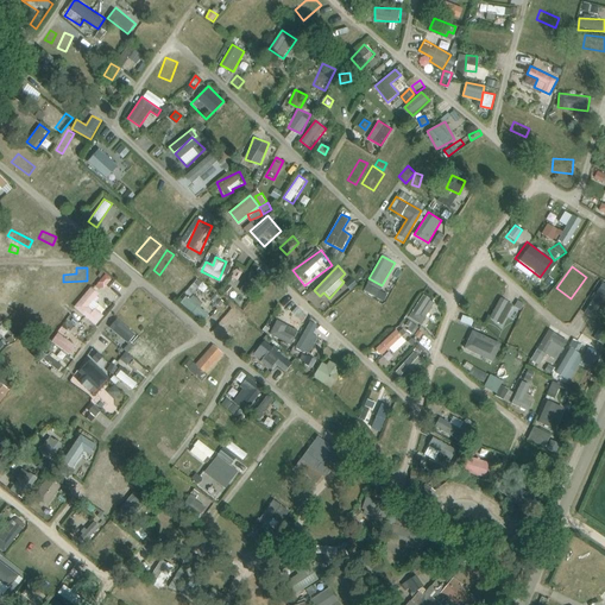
[(249,294),(260,275),(252,270),(240,289),(249,294)]
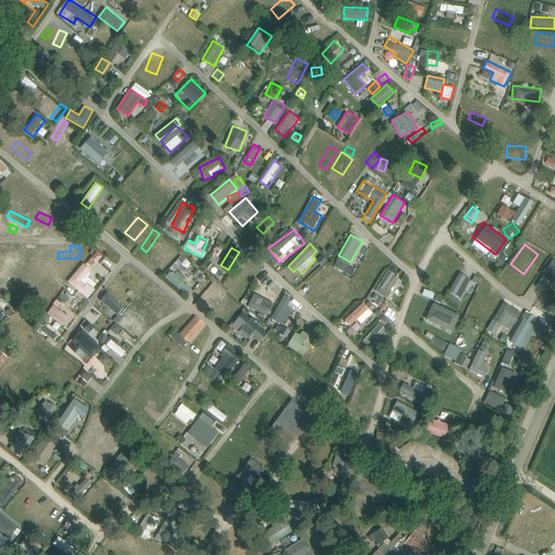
[(92,269),(104,254),(97,249),(85,264),(92,269)]
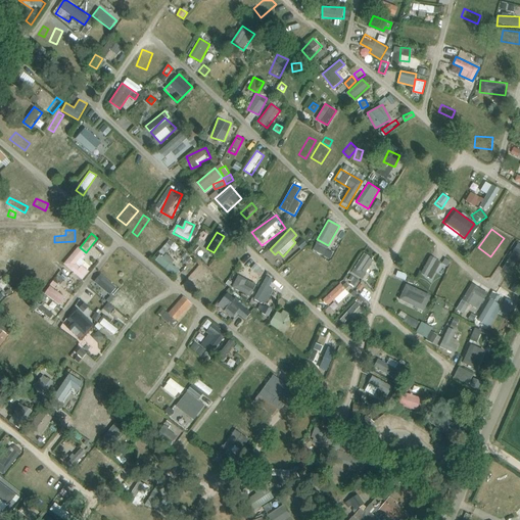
[(157,243),(167,250),(173,242),(163,235),(157,243)]
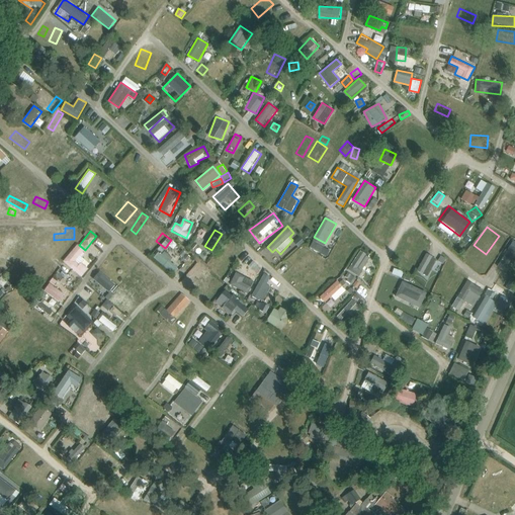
[(496,266),(504,271),(508,263),(514,267),(514,241),(512,240),(496,266)]
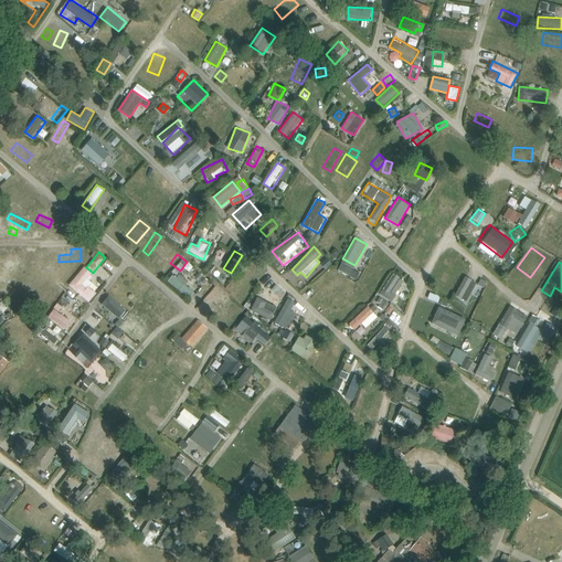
[(97,294),(84,282),(92,273),(84,266),(69,284),(89,303),(97,294)]
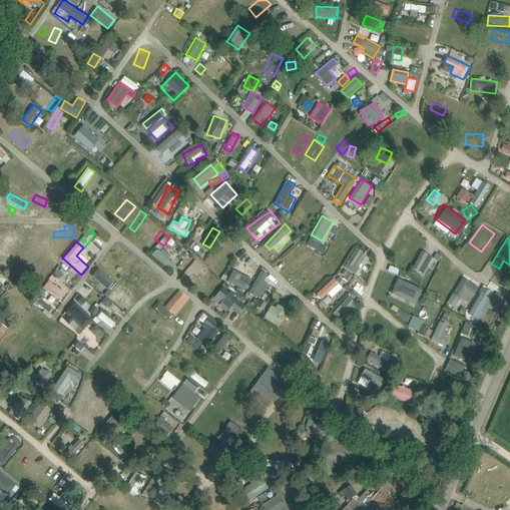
[(115,252),(128,262),(133,255),(121,245),(115,252)]
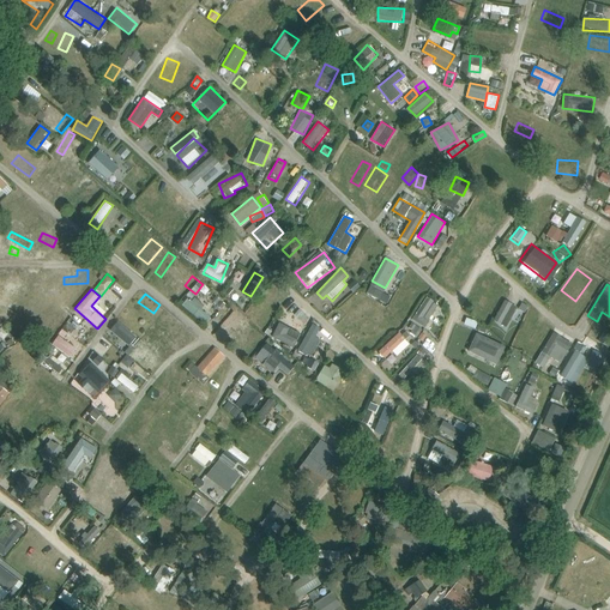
[(206,325),(212,318),(200,309),(203,306),(188,295),(181,306),(206,325)]
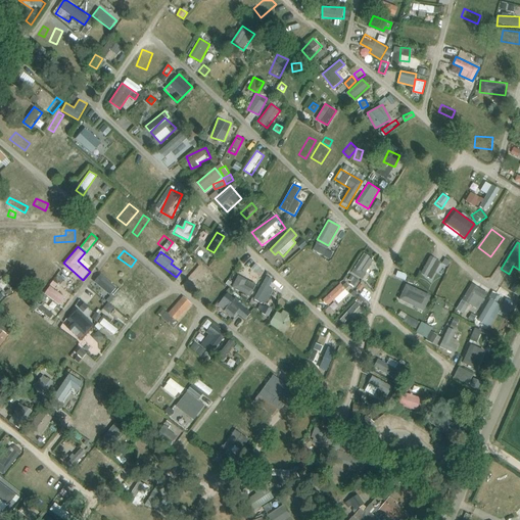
[(364,252),(350,272),(361,279),(375,260),(364,252)]
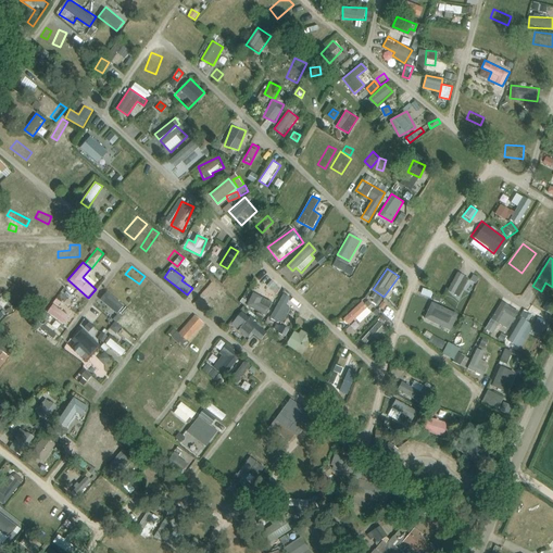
[(456,272),(449,292),(460,297),(467,276),(456,272)]
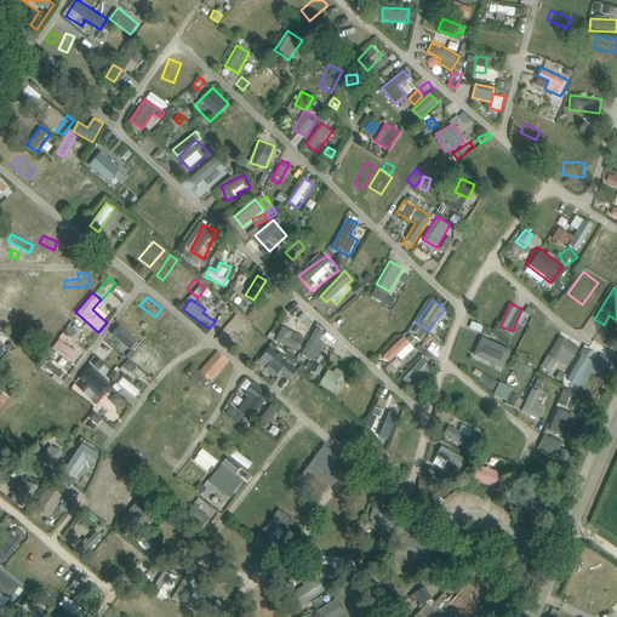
[(567,309),(561,318),(567,323),(573,314),(567,309)]
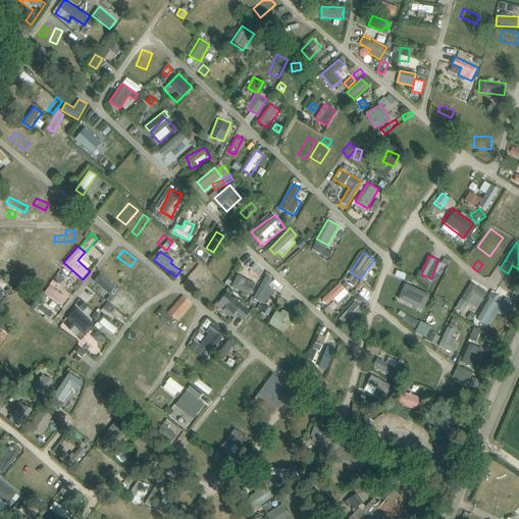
[(201,265),(190,276),(203,289),(213,277),(201,265)]
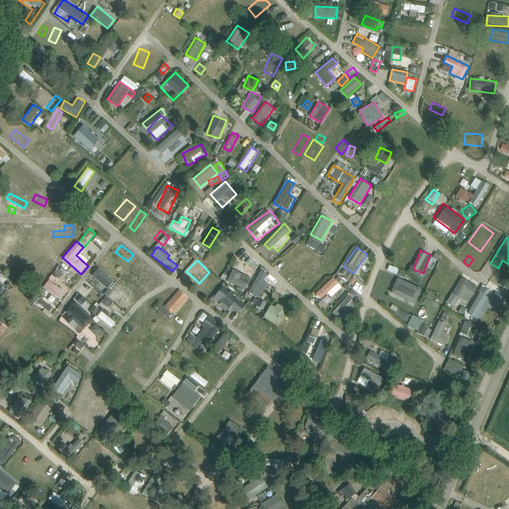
[(313,265),(301,276),(309,284),(321,273),(313,265)]
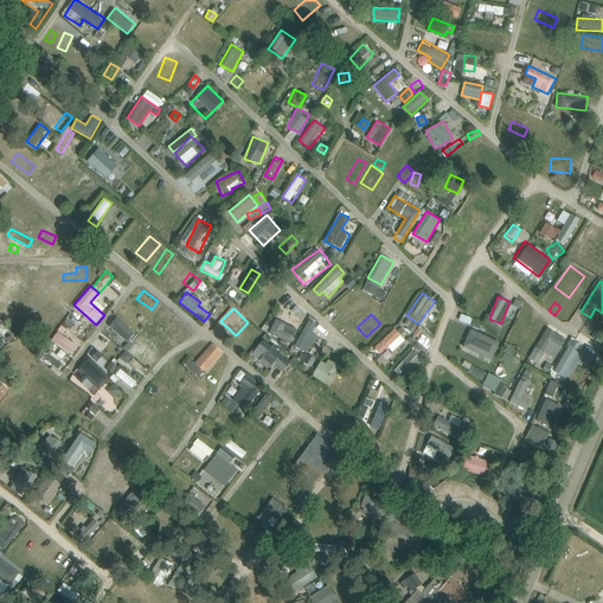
[(207,325),(212,328),(218,319),(213,316),(207,325)]
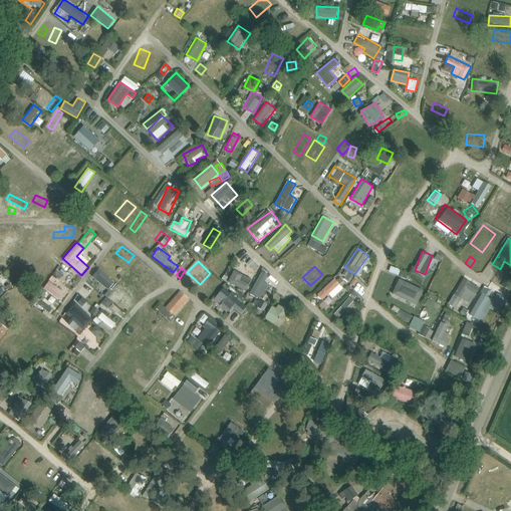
[(261,303),(270,274),(259,270),(249,299),(261,303)]
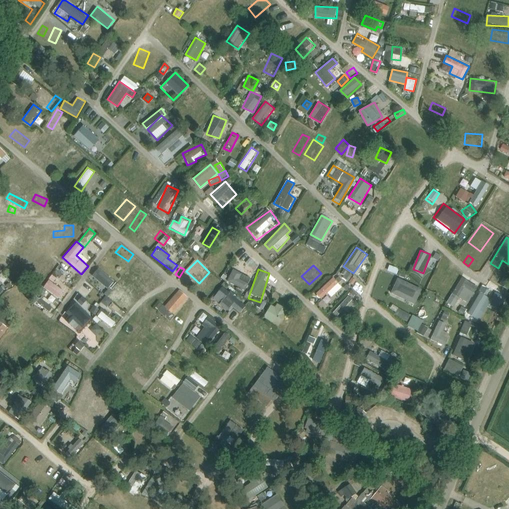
[(98,270),(91,283),(108,293),(115,280),(98,270)]
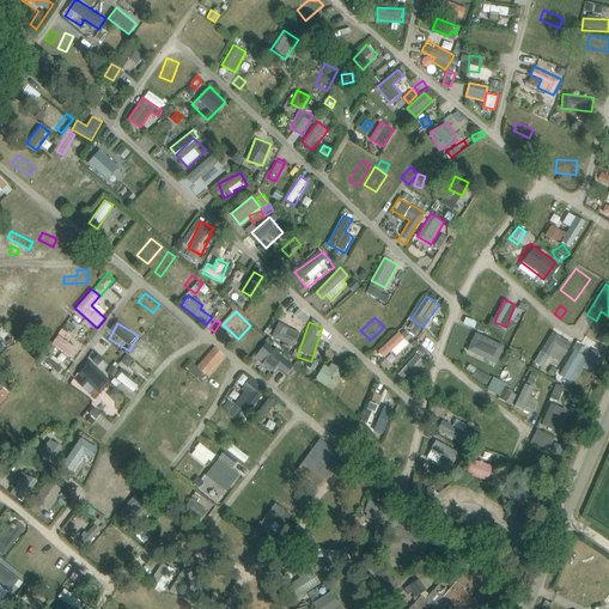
[(278,323),(272,338),(294,346),(300,332),(278,323)]
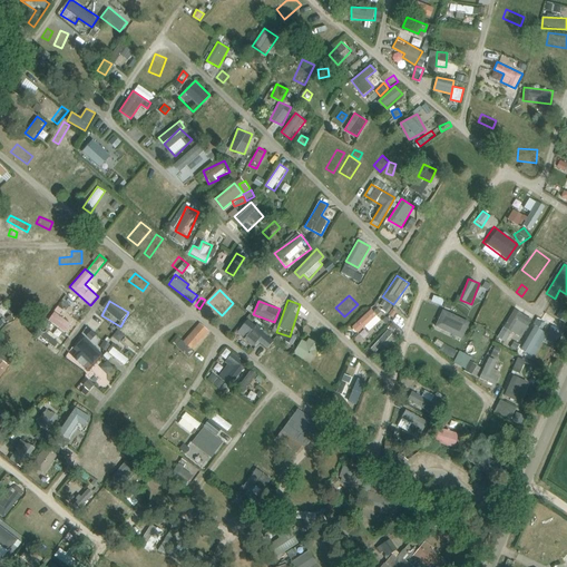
[(387,313),(392,305),(385,301),(380,308),(387,313)]
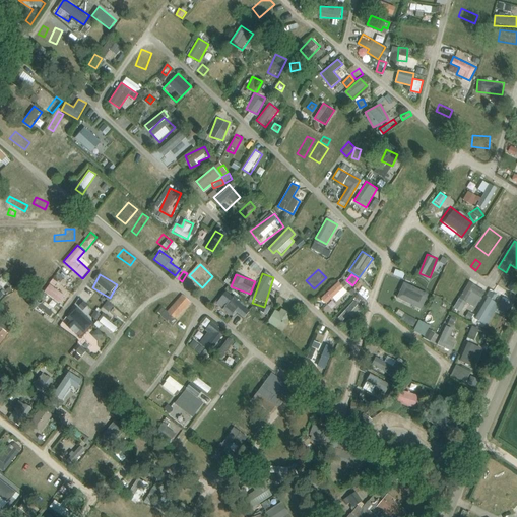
[(125,283),(140,296),(146,287),(131,275),(125,283)]
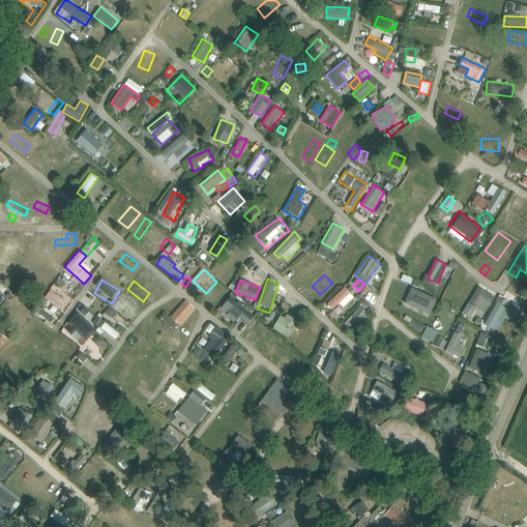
[(405,297),(415,298),(417,285),(394,283),(394,288),(406,290),(405,297)]
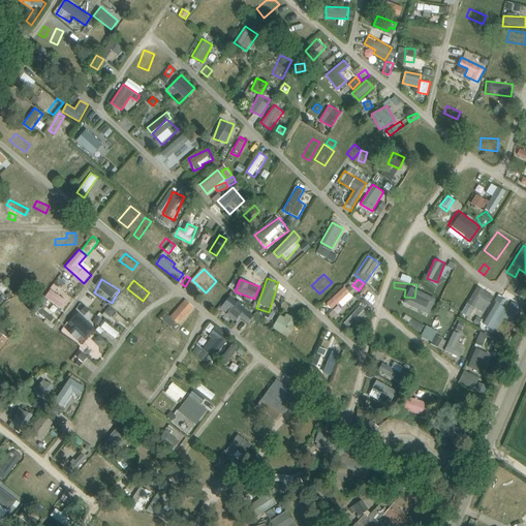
[(44,297),(64,309),(72,296),(53,283),(44,297)]
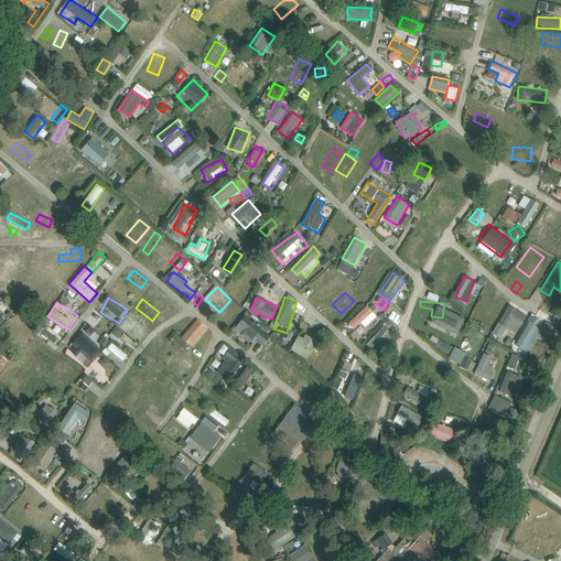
[(235,305),(222,321),(229,327),(243,312),(235,305)]
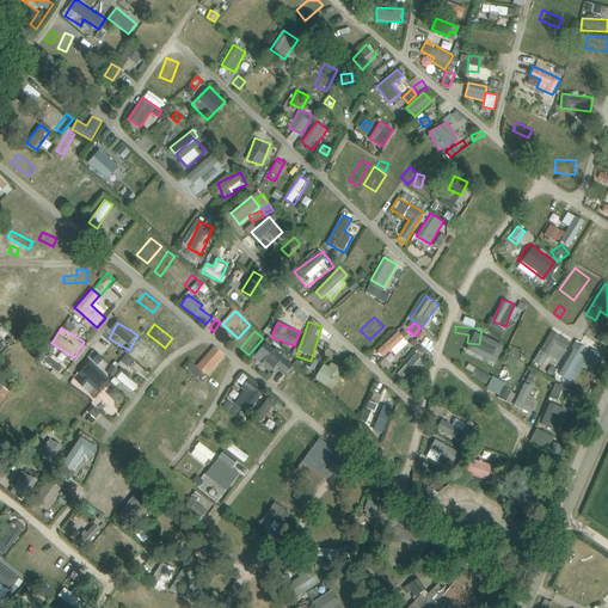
[(392,350),(395,354),(409,343),(398,331),(376,351),(382,357),(392,350)]
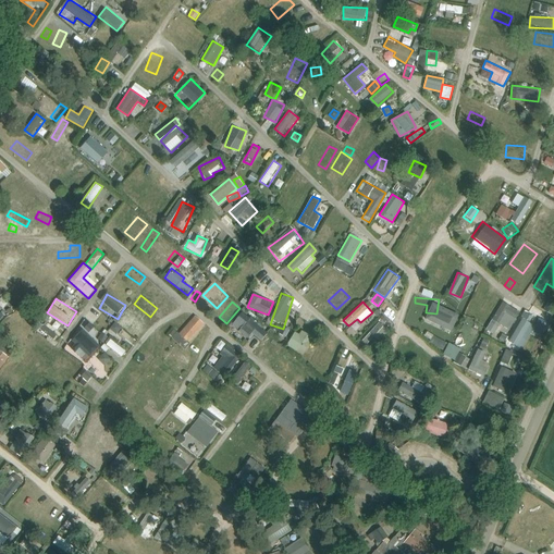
[(511,330),(519,309),(500,302),(487,332),(495,335),(500,325),(511,330)]
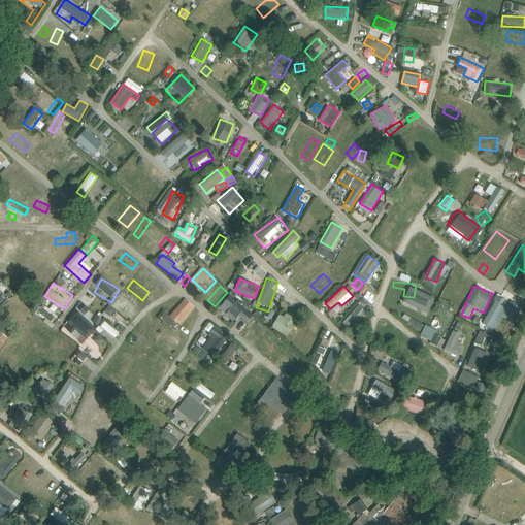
[(226,315),(236,321),(231,329),(239,334),(254,310),(228,295),(223,303),(230,307),(226,315)]
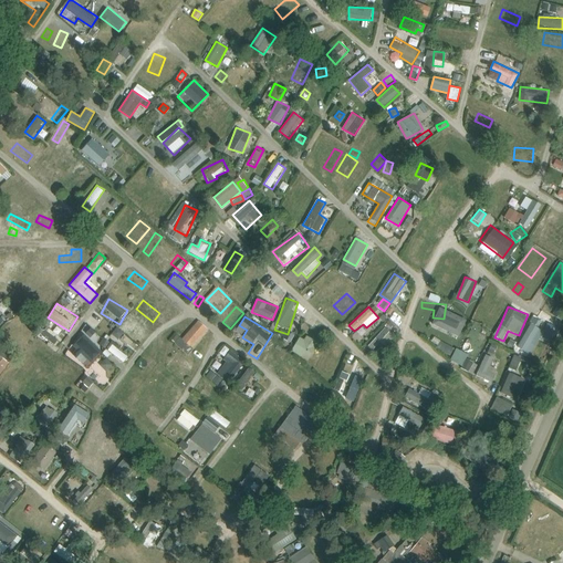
[(204,325),(195,318),(178,336),(173,332),(168,337),(184,352),(190,345),(188,344),(204,325)]
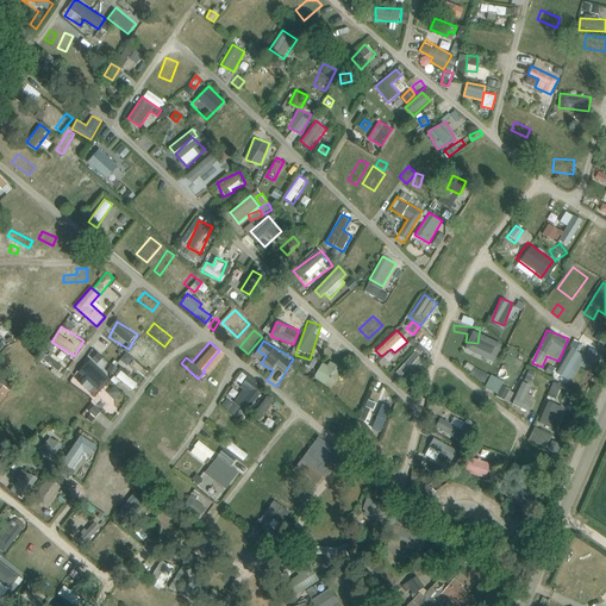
[(419,347),(417,351),(426,357),(429,353),(419,347)]
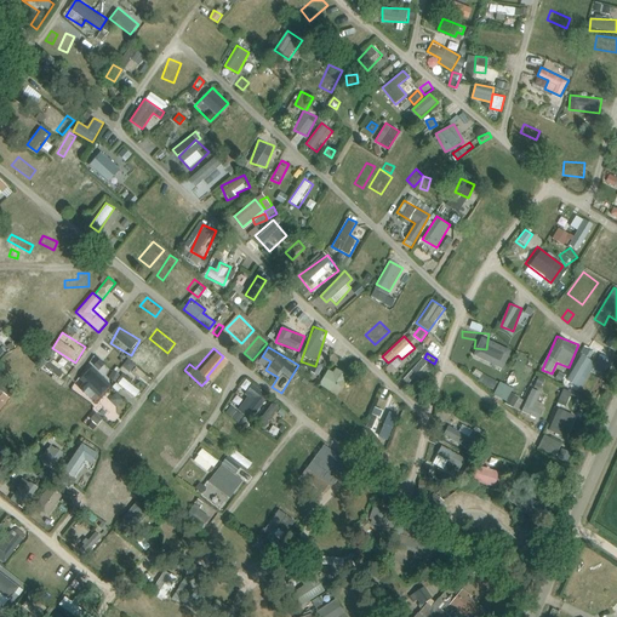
[(599,353),(595,360),(607,366),(611,360),(599,353)]
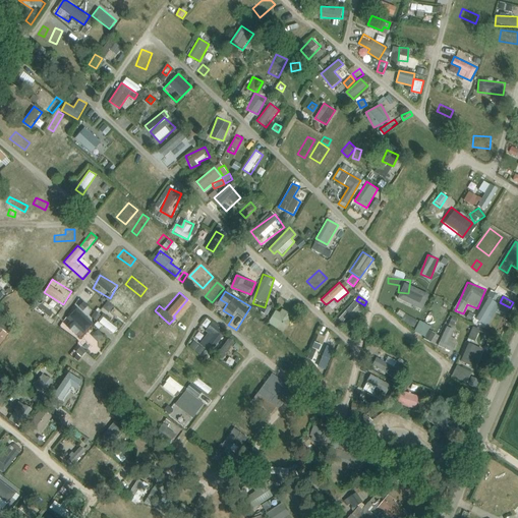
[(125,313),(131,307),(120,297),(114,303),(125,313)]
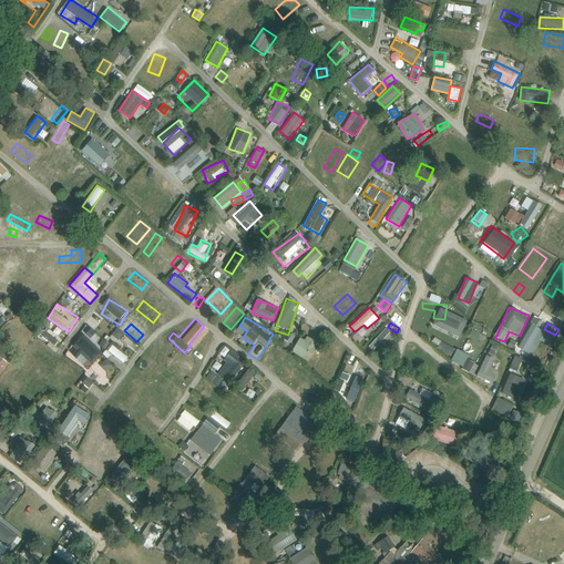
[(518,348),(532,355),(544,330),(530,324),(518,348)]
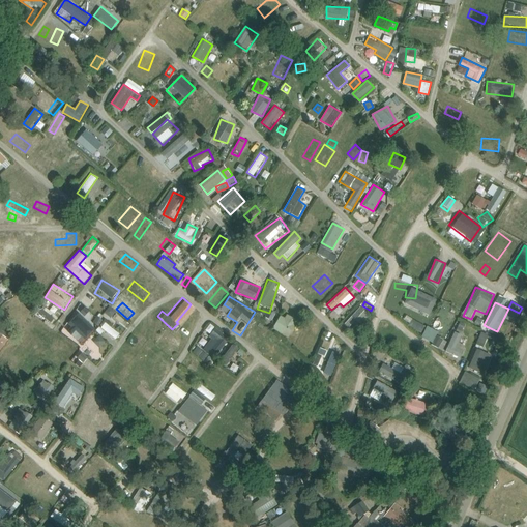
[(353,331),(370,315),(360,305),(344,323),(353,331)]
